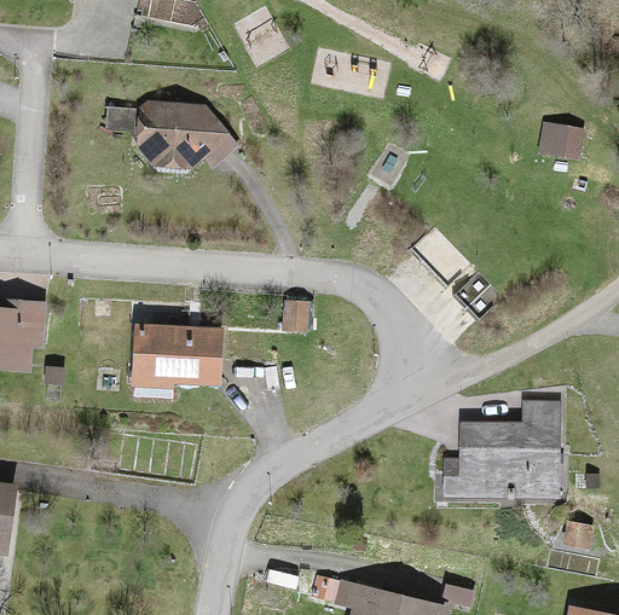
[(213,104),(137,103),(136,146),(155,158),(166,161),(212,162),(232,144),(213,104)]
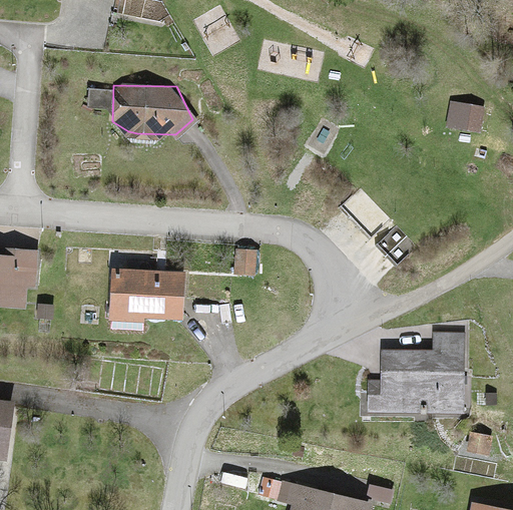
[(483,104),(452,100),(448,123),(480,128),(483,104)]
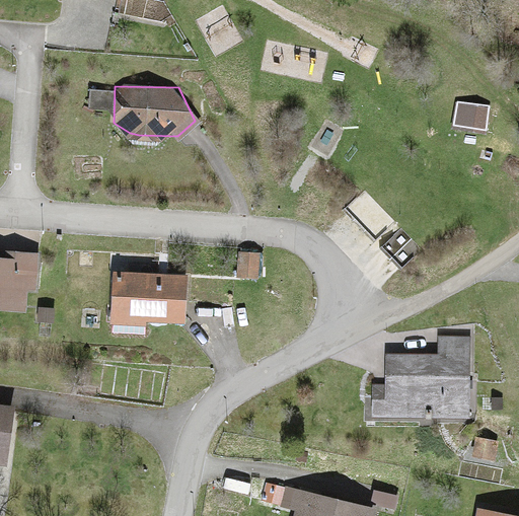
[(237,249),(237,272),(257,273),(257,249),(237,249)]
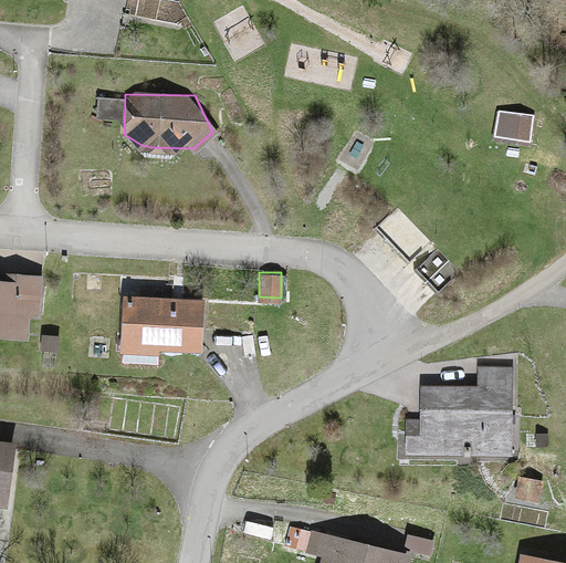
[(0,332),(24,334),(25,308),(35,309),(37,275),(13,274),(13,282),(0,281),(0,332)]
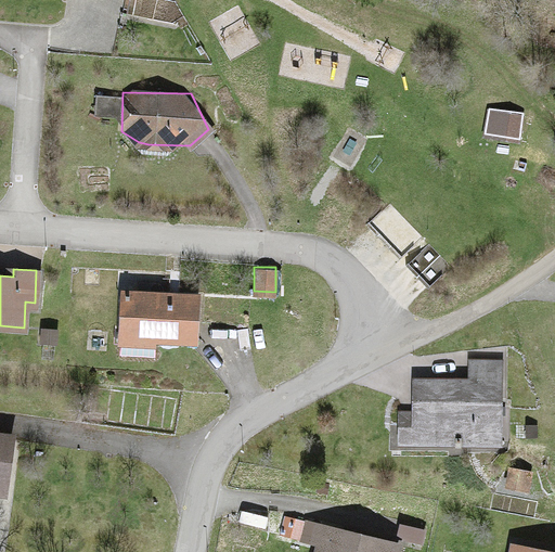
[(194,293),(121,289),(118,337),(191,342),(194,293)]
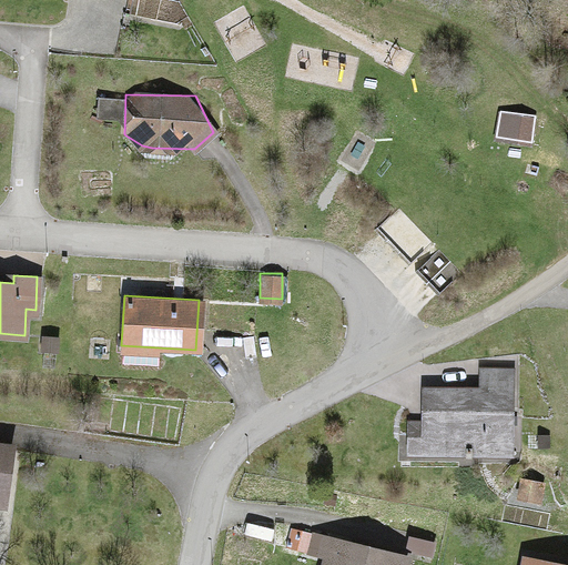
[(407,419),(407,451),(517,452),(519,372),(480,372),(480,386),(418,386),(418,419),(407,419)]
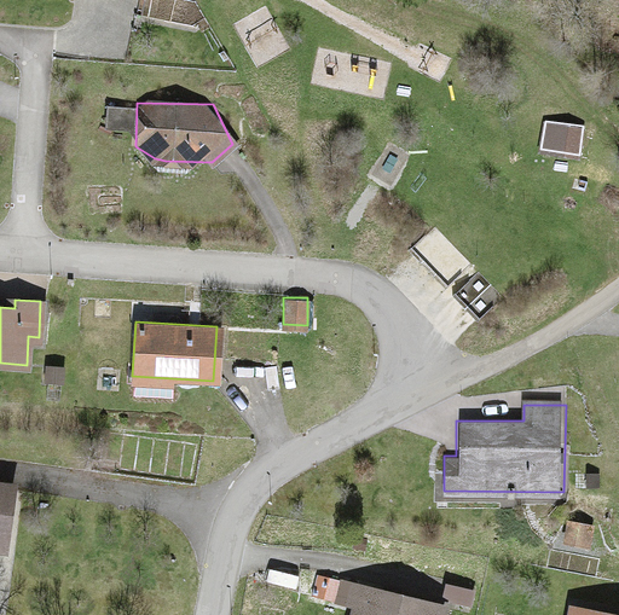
[(16,485),(0,481),(0,549),(6,550),(16,485)]
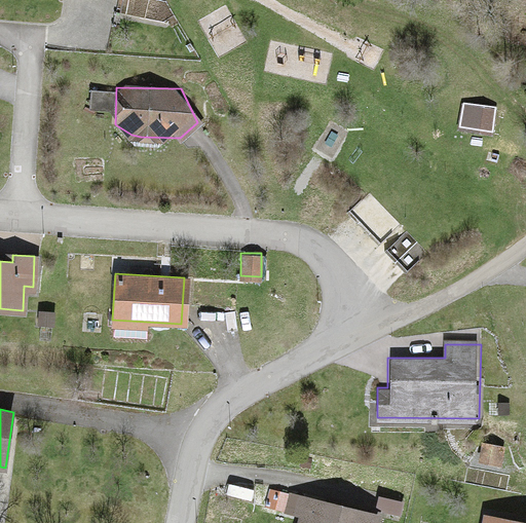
[(374,522),(377,516),(291,494),(287,510),(300,513),(297,522),(374,522)]
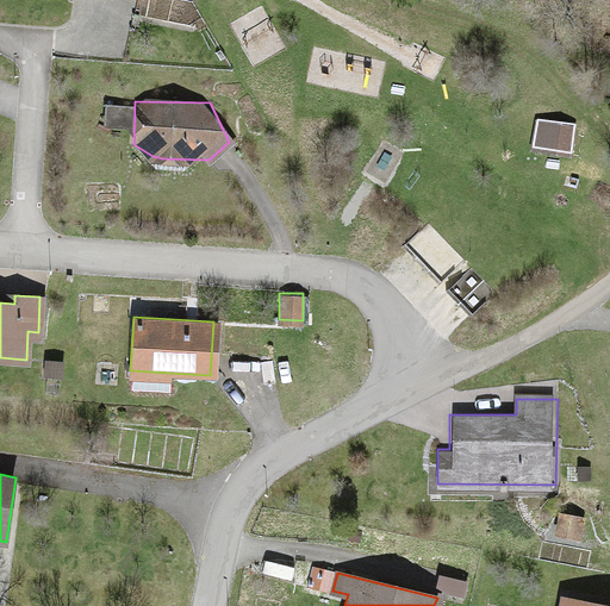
[(609,605),(561,595),(558,605),(609,605)]
